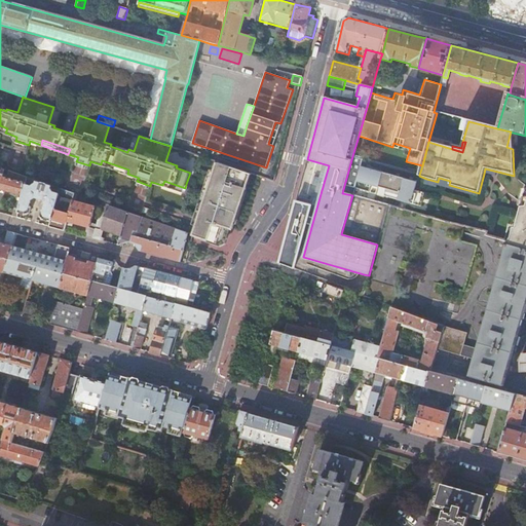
[(416,183),(361,167),(363,159),(352,156),(342,193),(352,195),(354,188),(369,192),(371,185),(385,190),(383,197),(420,208),(423,194),(414,191),(416,183)]
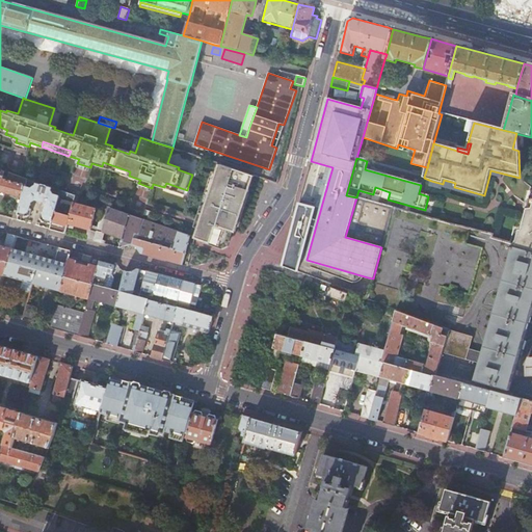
[(103,162),(102,166),(129,176),(130,171),(103,162)]
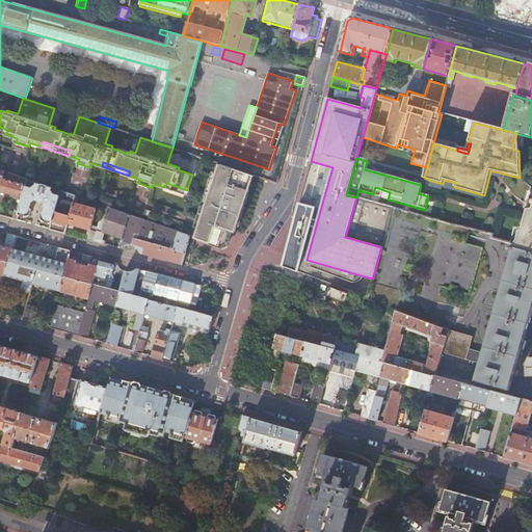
[(203,220),(196,238),(202,240),(217,245),(218,247),(224,249),(230,246),(232,241),(235,233),(235,231),(237,232),(249,190),(245,189),(250,175),(249,175),(250,174),(221,164),(218,174),(203,220)]
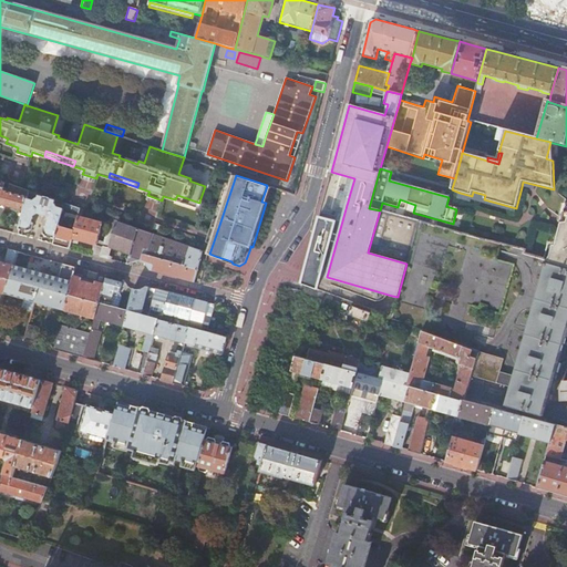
[(536,185),(523,182),(522,187),(535,191),(536,185)]
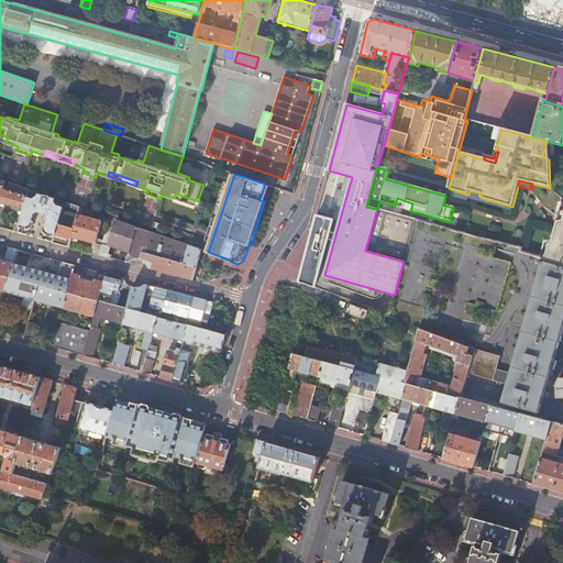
[(0,202),(24,209),(30,189),(10,183),(9,188),(8,190),(0,188),(0,187),(1,186),(1,181),(0,181),(0,202)]
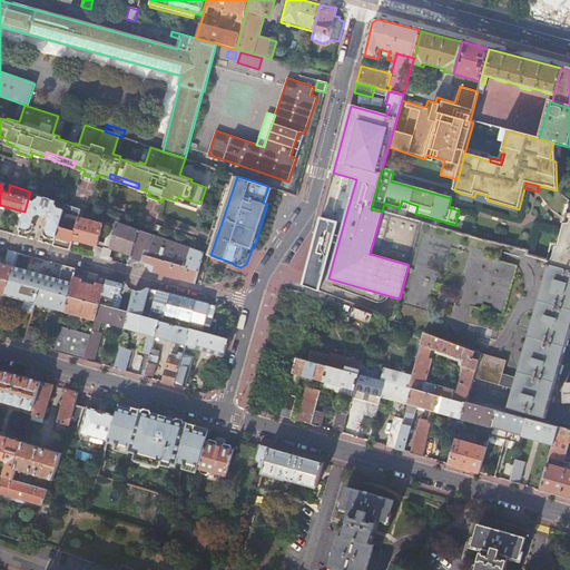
[(234,186),(229,185),(214,235),(217,236),(234,186)]
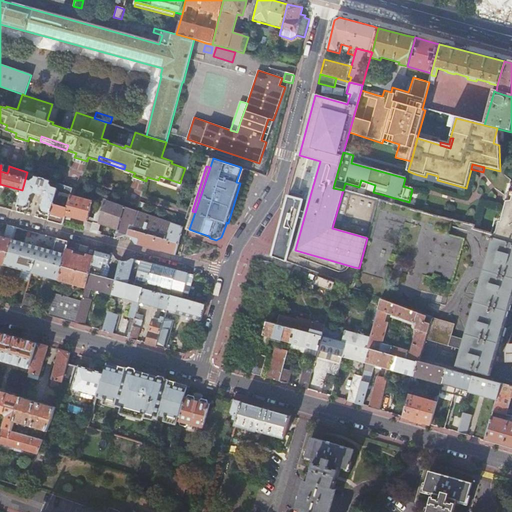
[(245,169),(241,168),(236,182),(240,183),(245,169)]
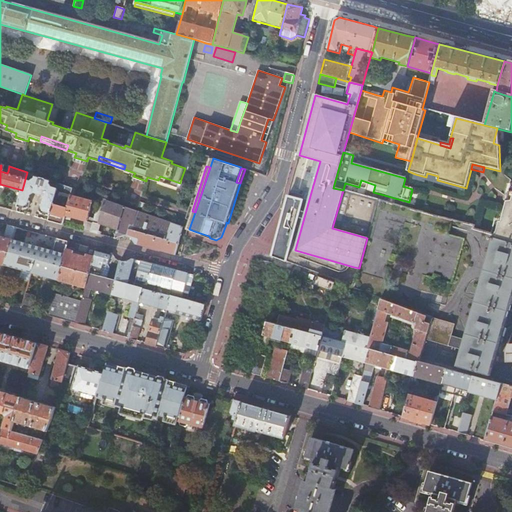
[(50,216),(58,183),(27,172),(22,190),(20,200),(21,203),(18,206),(18,207),(27,210),(27,208),(28,209),(31,201),(29,200),(30,196),(29,195),(34,192),(36,196),(38,197),(39,197),(43,195),(46,199),(44,200),(43,204),(42,204),(40,212),(41,212),(41,214),(50,216)]
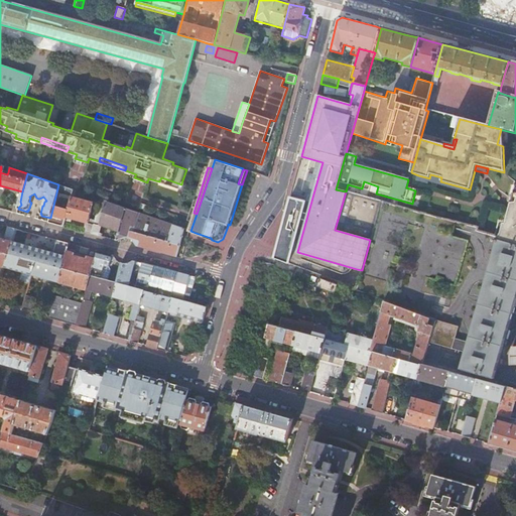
[(429,178),(418,175),(417,181),(427,184),(428,182),(469,194),(470,189),(440,181),(441,177),(430,174),(429,178)]
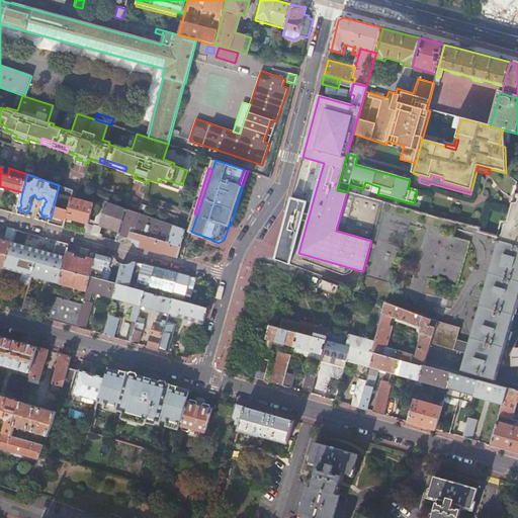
[(182,185),(162,178),(160,182),(184,190),(186,182),(183,181),(182,185)]
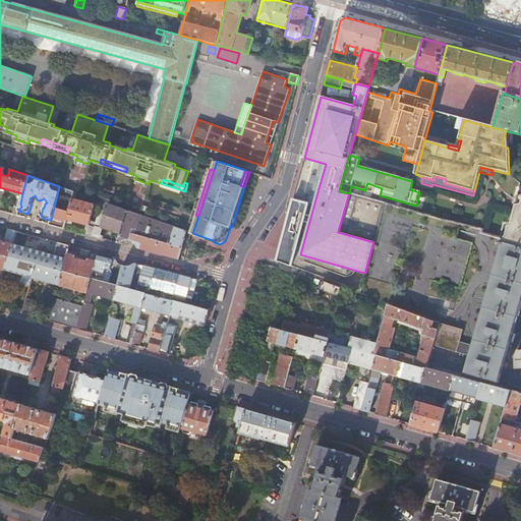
[(319,188),(321,181),(313,179),(311,186),(319,188)]
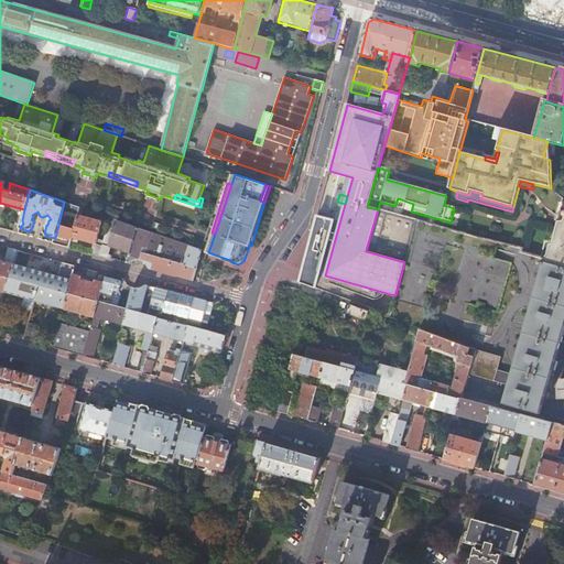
[(80,207),(64,202),(55,238),(54,243),(56,243),(69,248),(72,241),(80,207)]
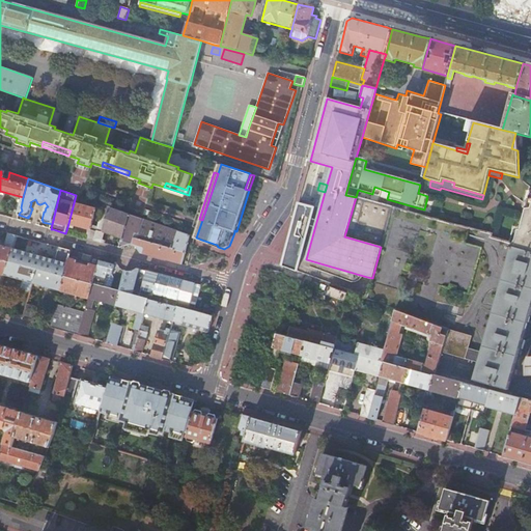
[(530,194),(527,210),(526,213),(521,231),(519,230),(516,241),(514,246),(513,245),(512,247),(530,251),(530,194)]
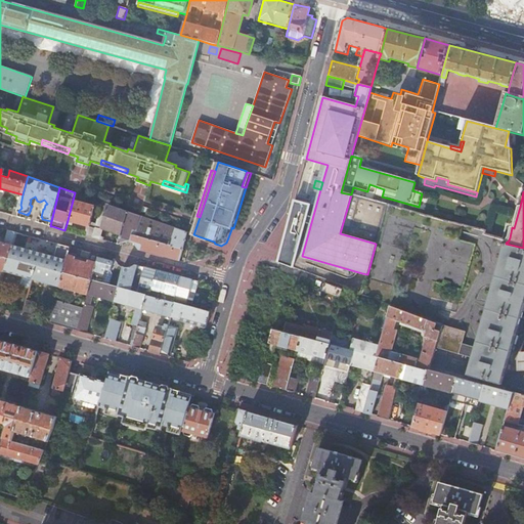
[(78,193),(75,192),(67,224),(71,225),(71,222),(87,226),(85,235),(93,237),(96,223),(90,222),(95,206),(76,201),(78,193)]
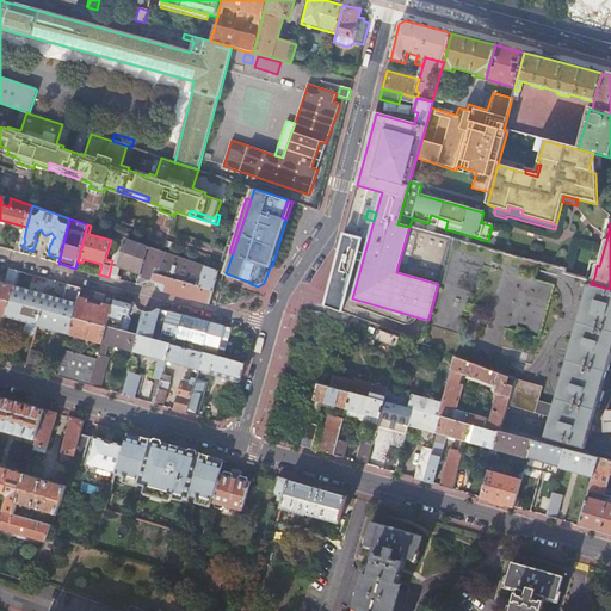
[(362,239),(344,234),(329,289),(327,296),(325,306),(343,313),(344,304),(362,239)]
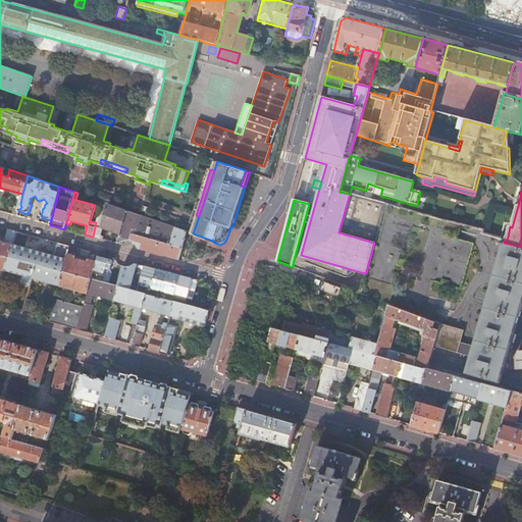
[(120,233),(127,210),(102,202),(96,222),(93,237),(103,240),(104,237),(101,236),(103,227),(120,233)]
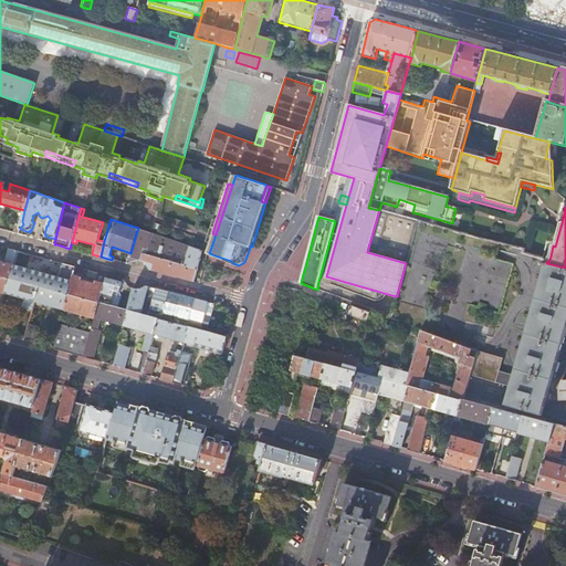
[(195,282),(202,251),(138,228),(130,253),(127,263),(128,264),(130,263),(132,262),(134,262),(136,261),(138,261),(139,262),(143,262),(144,263),(146,264),(147,265),(149,268),(149,270),(166,274),(187,280),(195,282)]
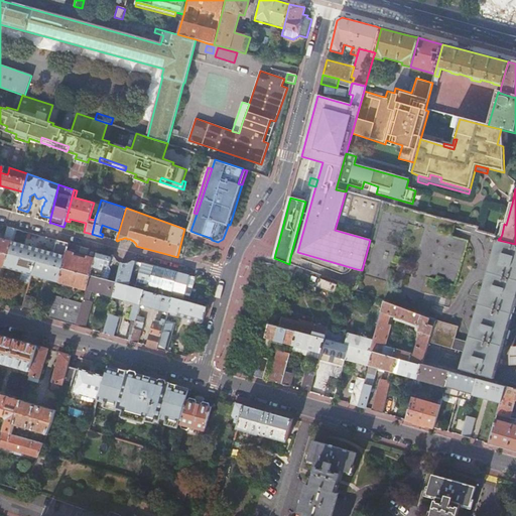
[(0,251),(9,254),(13,242),(14,236),(16,229),(11,228),(8,240),(0,238),(0,251)]
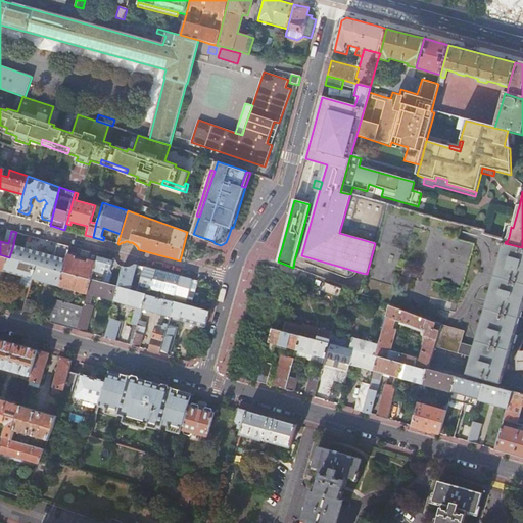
[(37,265),(62,272),(69,246),(57,243),(54,256),(35,251),(13,245),(9,257),(37,265)]
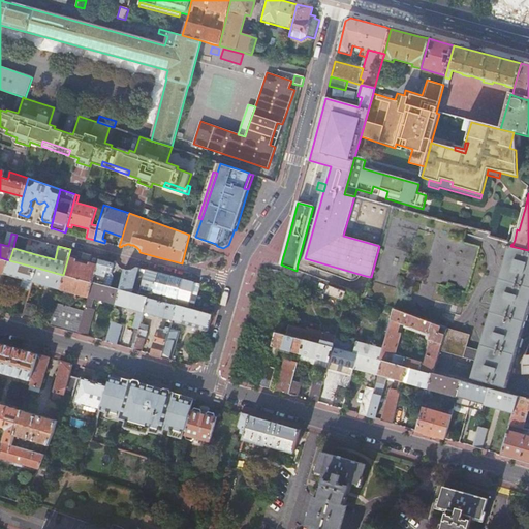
[(484,339),(479,351),(476,363),(473,373),(470,383),(490,389),(505,393),(508,382),(516,355),(518,348),(520,341),(522,337),(526,322),(528,314),(528,310),(528,250),(510,246),(501,277),(484,339)]
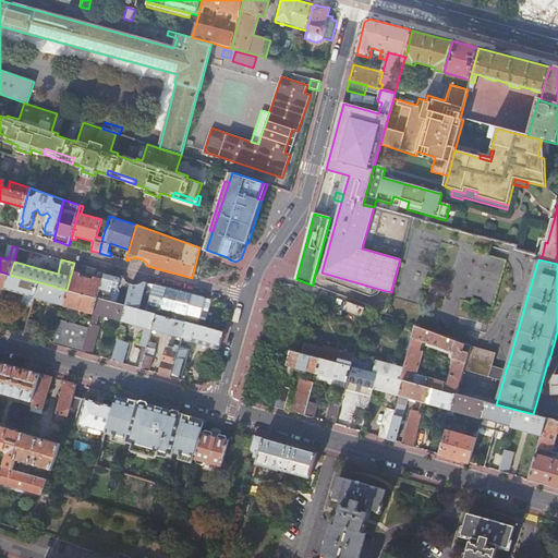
[(69,290),(98,299),(106,271),(88,267),(87,273),(84,276),(83,277),(82,277),(80,277),(83,265),(74,263),(67,290),(69,290)]
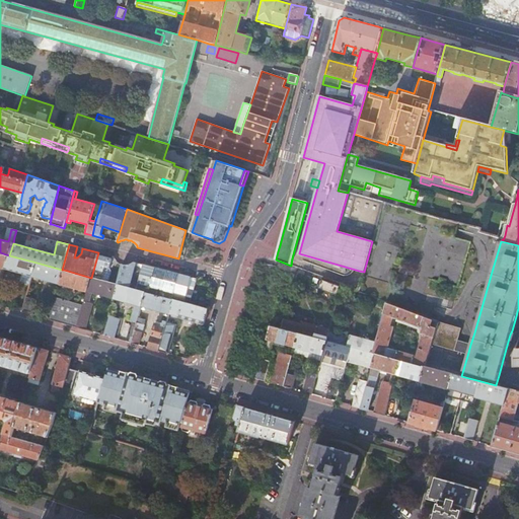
[(5,269),(9,255),(0,252),(0,279),(2,280),(5,269)]
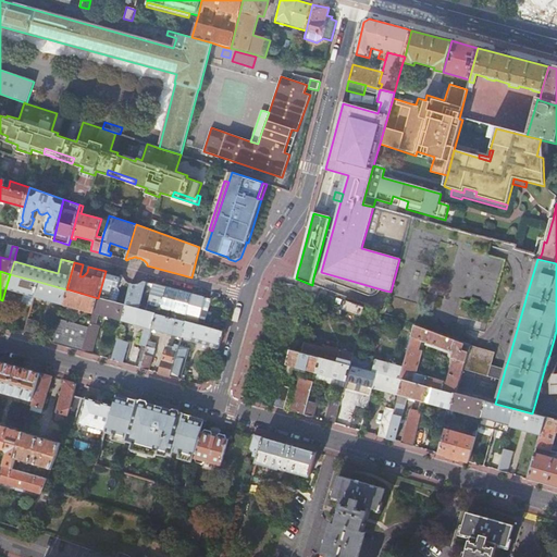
[(106,271),(98,298),(109,300),(113,287),(118,288),(120,282),(123,281),(124,280),(123,277),(122,276),(122,275),(106,271)]
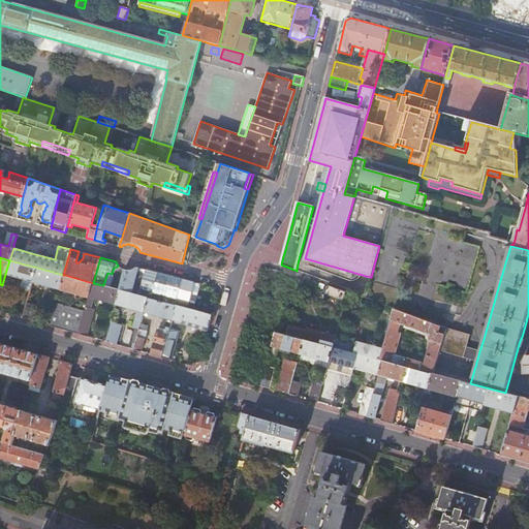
[(33,281),(37,268),(9,260),(5,274),(33,281)]
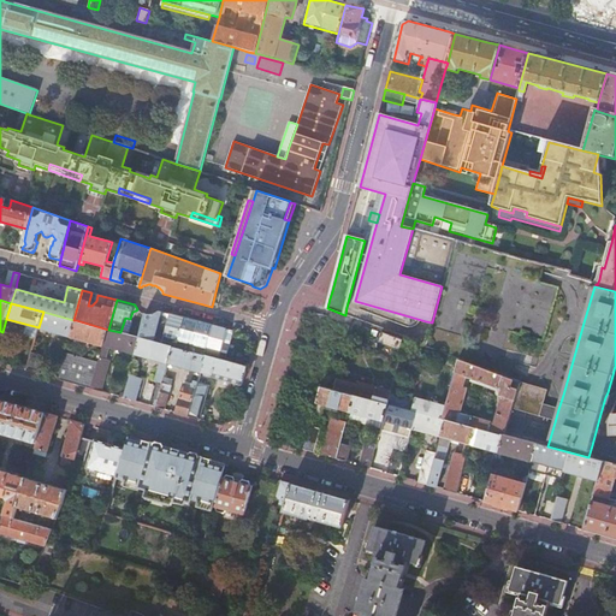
[(71,337),(76,320),(73,320),(43,312),(39,327),(71,337)]
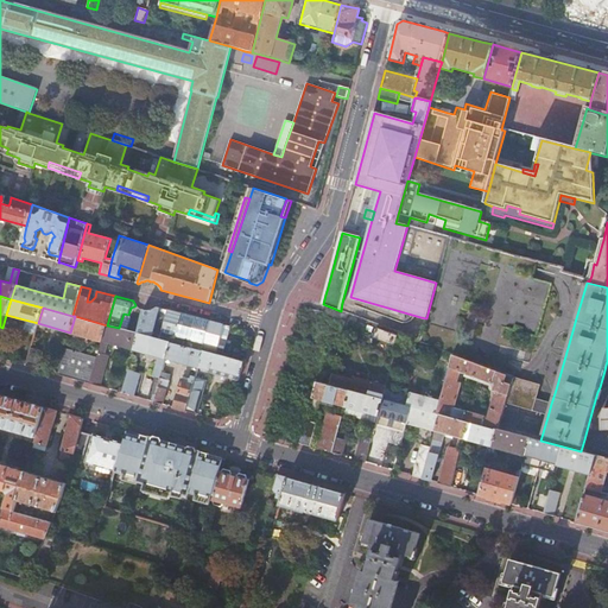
[(144,310),(138,334),(139,334),(153,337),(160,308),(158,308),(156,309),(153,310),(151,310),(149,311),(146,311),(144,310)]
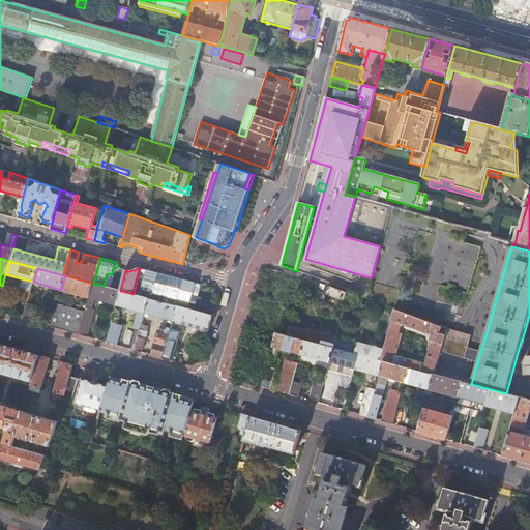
[(154,272),(140,268),(134,294),(149,298),(165,302),(177,306),(177,305),(184,281),(154,272)]
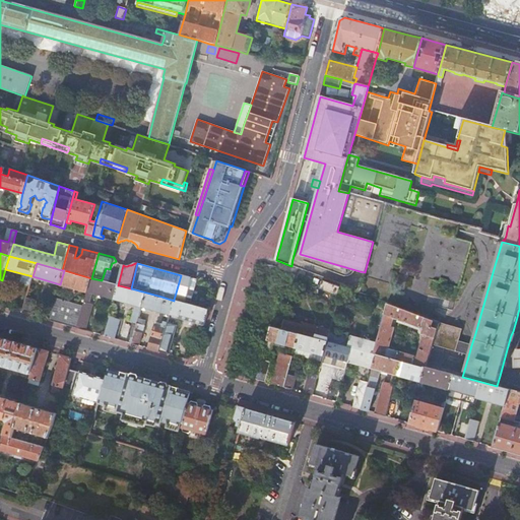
[(388,281),(391,269),(374,264),(370,276),(388,281)]
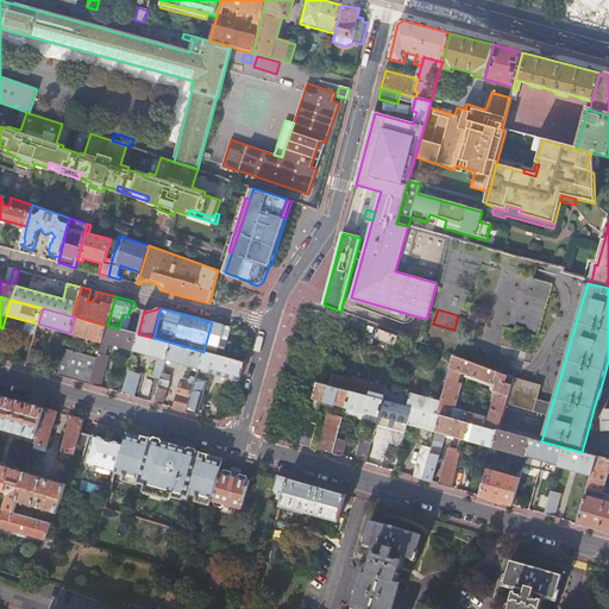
[(102,341),(107,326),(75,316),(70,333),(102,341)]
